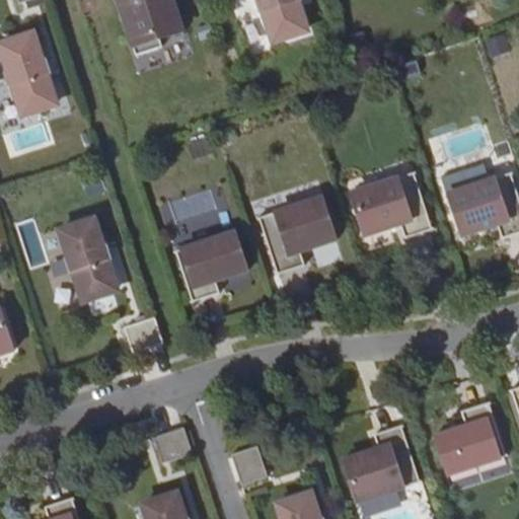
[(184,35),(172,0),(118,0),(137,59),(164,50),(162,44),(184,35)]
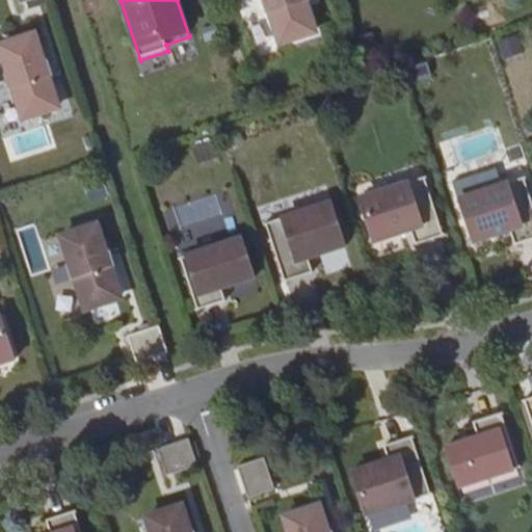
[(262,0),(266,12),(270,11),(281,42),(314,30),(304,0),(306,0),(262,0)]
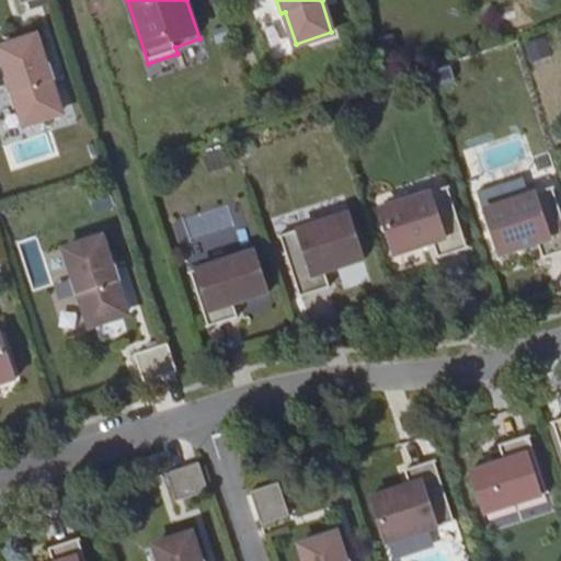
[(516,3),(496,10),(502,25),(522,19),(516,3)]
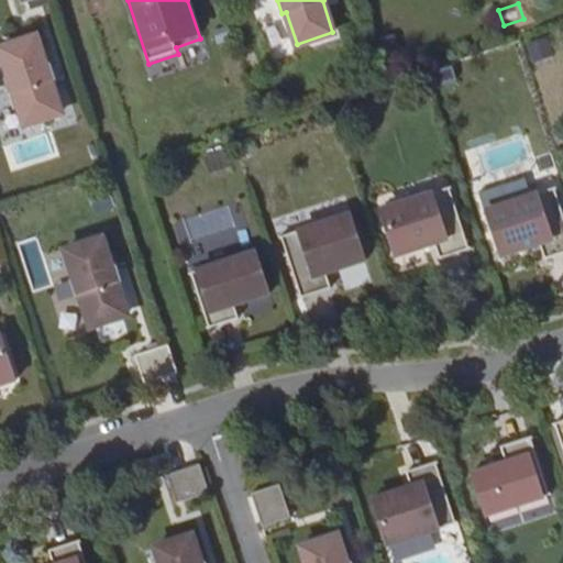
[(36,35),(0,46),(9,75),(4,76),(10,94),(14,92),(24,123),(61,112),(51,80),(55,79),(50,62),(45,64),(36,35)]
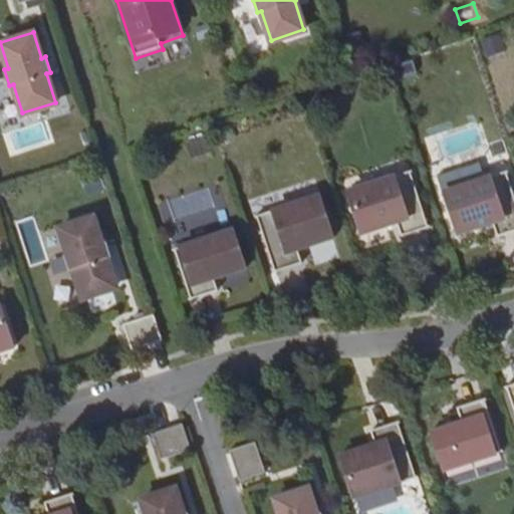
[(499,34),(481,40),(486,55),(504,49),(499,34)]
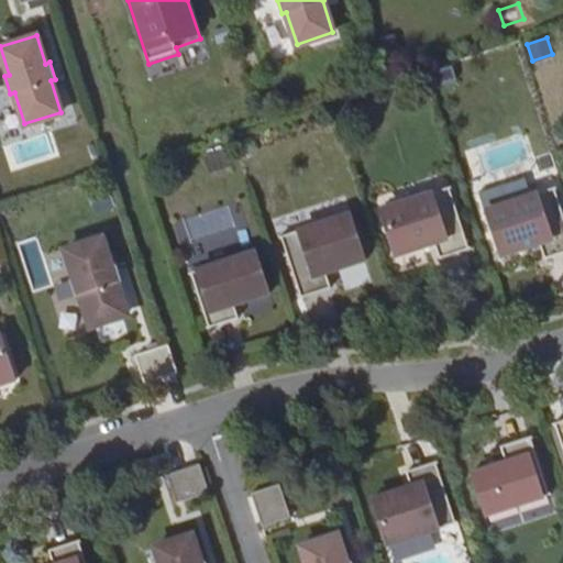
[(202,46),(200,39),(176,47),(178,54),(202,46)]
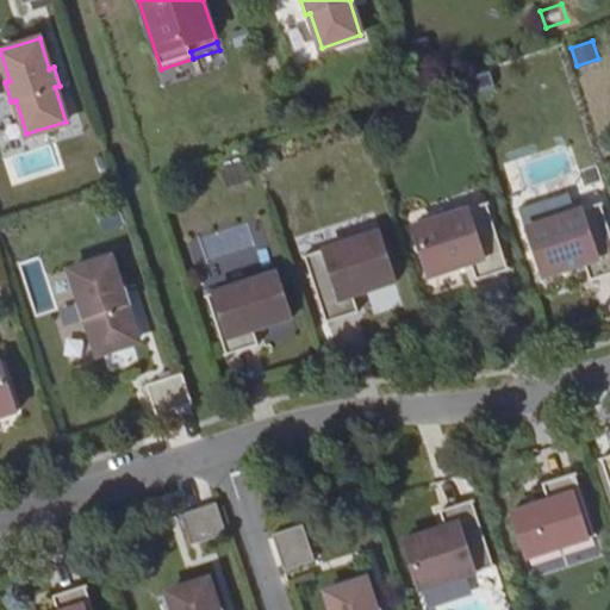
[(475,277),(508,266),(485,200),(412,224),(428,274),(470,260),(475,277)]
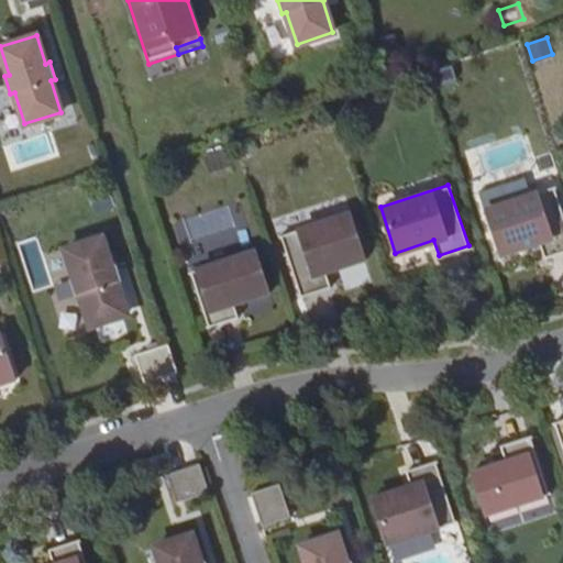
[(544,257),(562,251),(562,213),(554,186),(486,208),(501,254),(540,242),(544,257)]
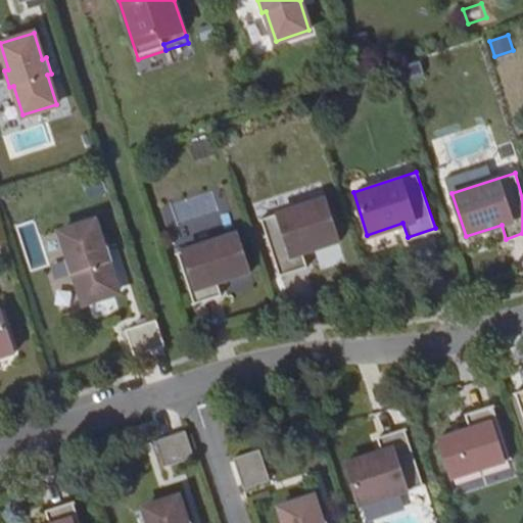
[(324,197),(260,219),(279,275),(306,267),(302,252),(337,241),(324,197)]
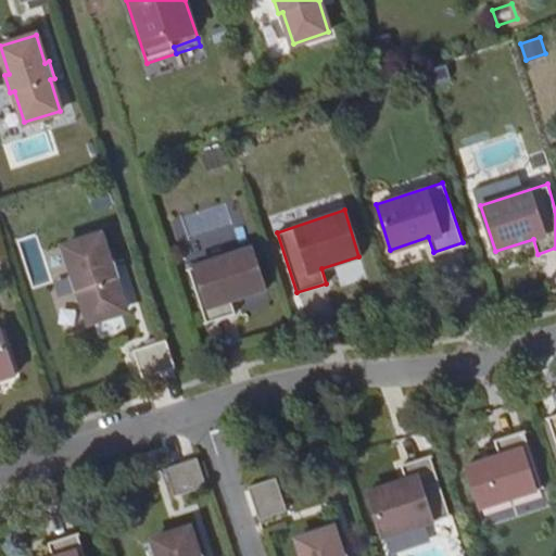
[(105,234),(71,245),(79,273),(75,275),(80,291),(85,290),(95,320),(130,310),(121,278),(125,277),(118,260),(115,261),(105,234)]
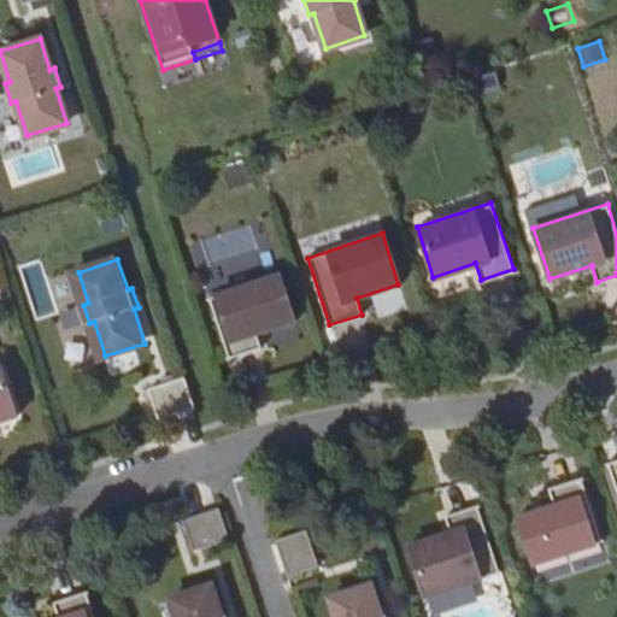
[(209,298),(229,358),(260,347),(256,333),(294,321),(280,275),(209,298)]
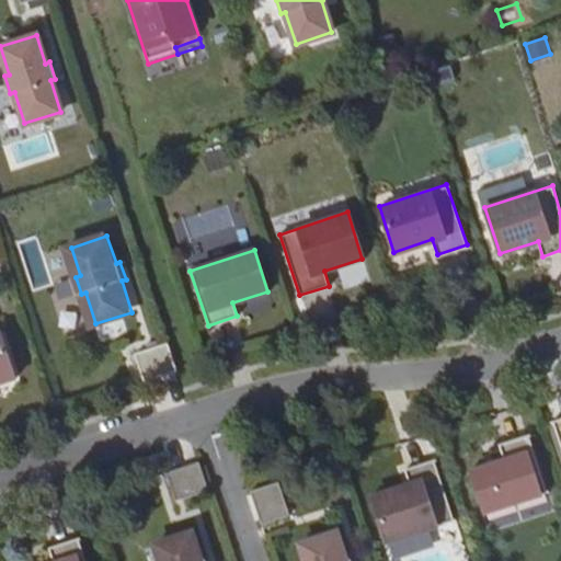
[(0,335),(0,381),(13,378),(0,335)]
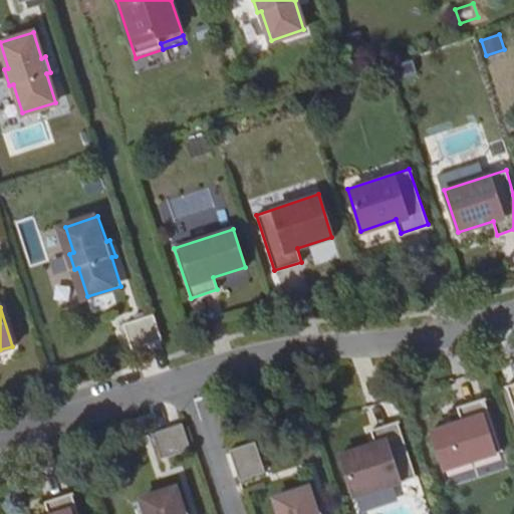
[(124,322),(133,348),(162,338),(154,313),(124,322)]
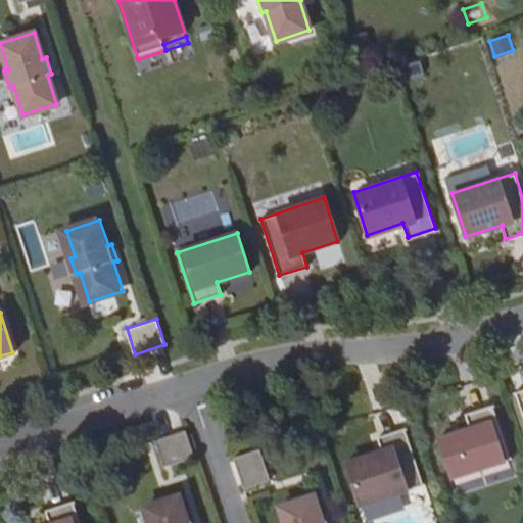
[(510,459),(492,405),(465,414),(469,429),(438,438),(452,478),(510,459)]
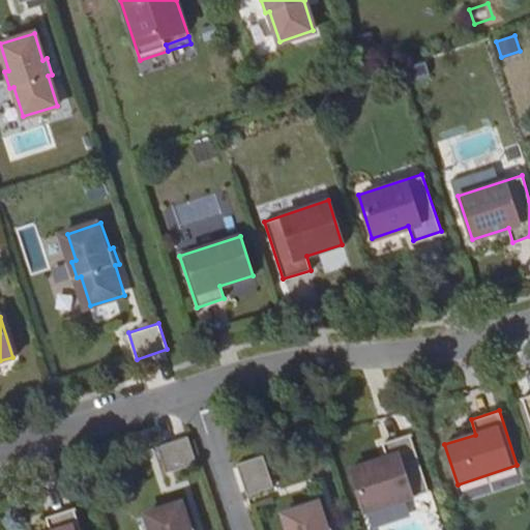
[(159,444),(168,471),(197,462),(188,435),(159,444)]
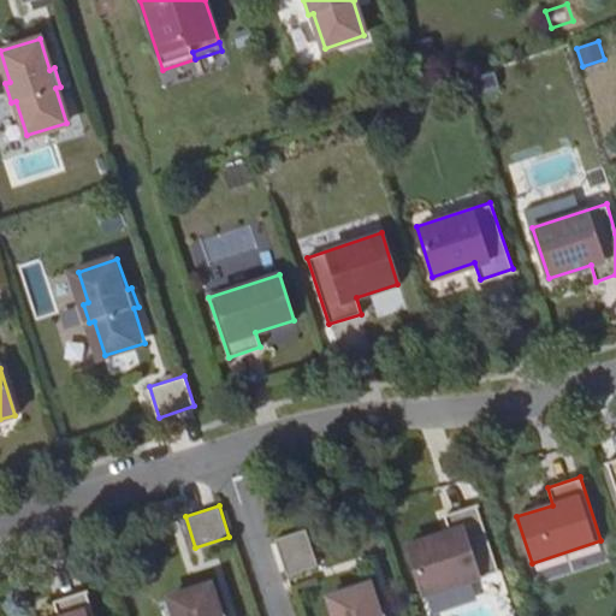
[(426,600),(501,576),(479,510),(446,520),(451,537),(409,550),(426,600)]
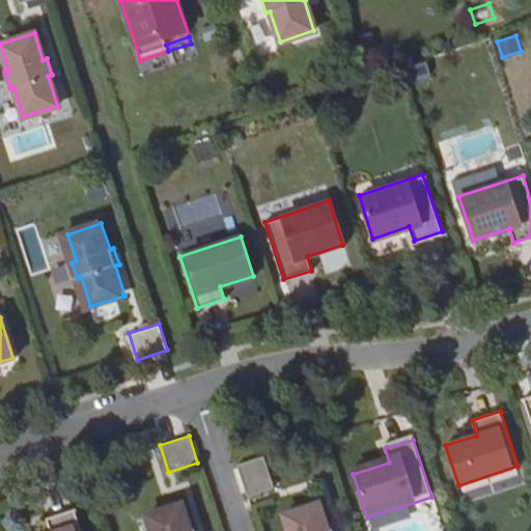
[(275,481),(266,454),(236,465),(245,491),(275,481)]
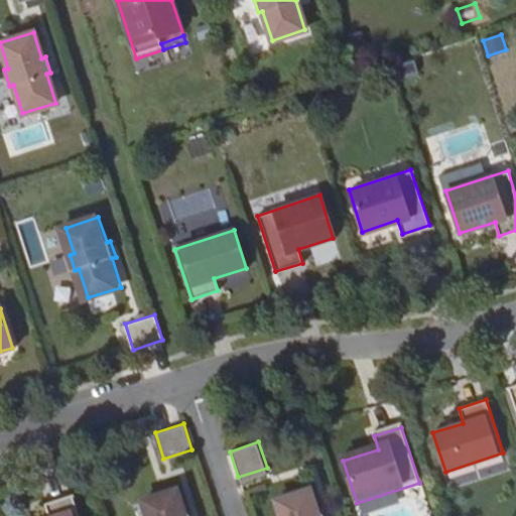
[(175,490),(142,501),(146,515),(187,515),(187,514),(183,515),(175,490)]
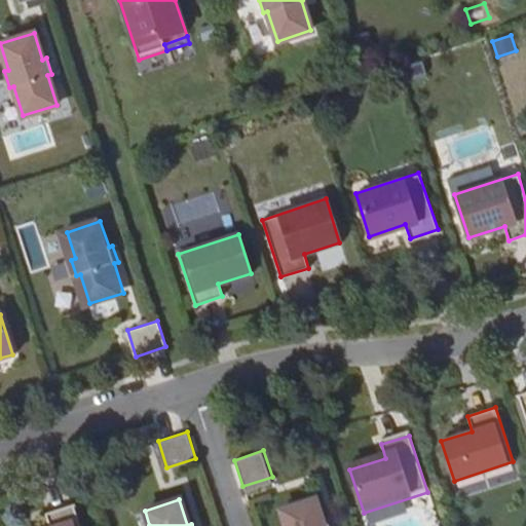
[(320,525),(312,501),(278,512),(283,525),(325,525),(323,525),(320,525)]
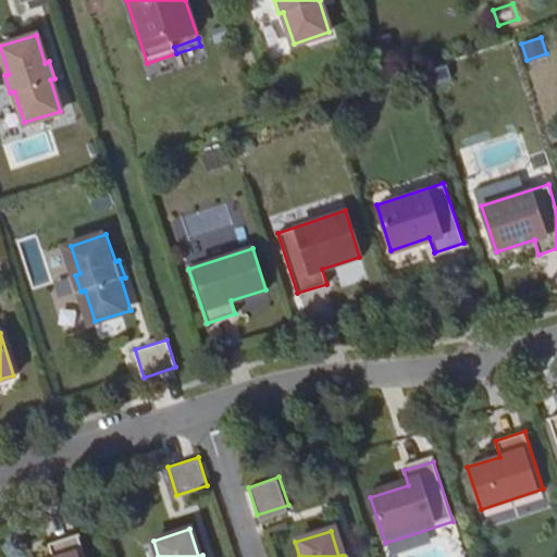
[(85,556),(77,533),(48,543),(52,556),(85,556)]
